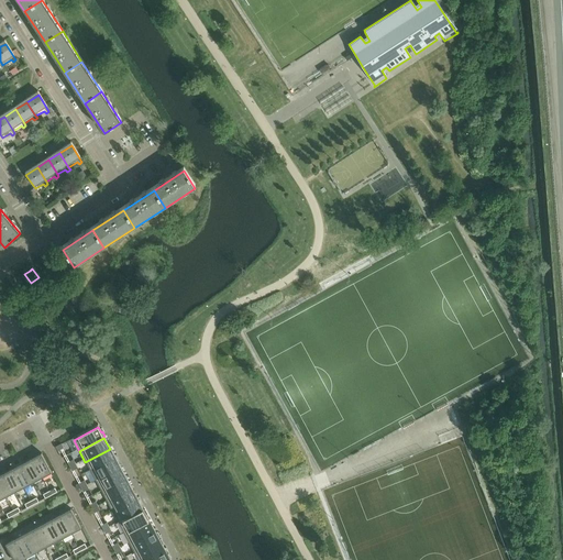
[(116,459),(110,449),(85,462),(90,472),(116,459)]
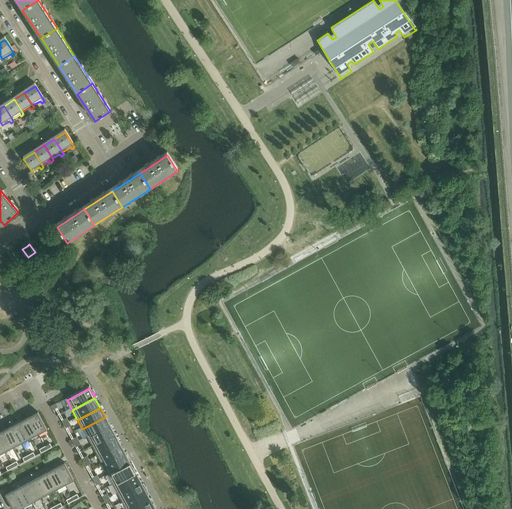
[(46,431),(37,414),(29,419),(38,436),(46,431)]
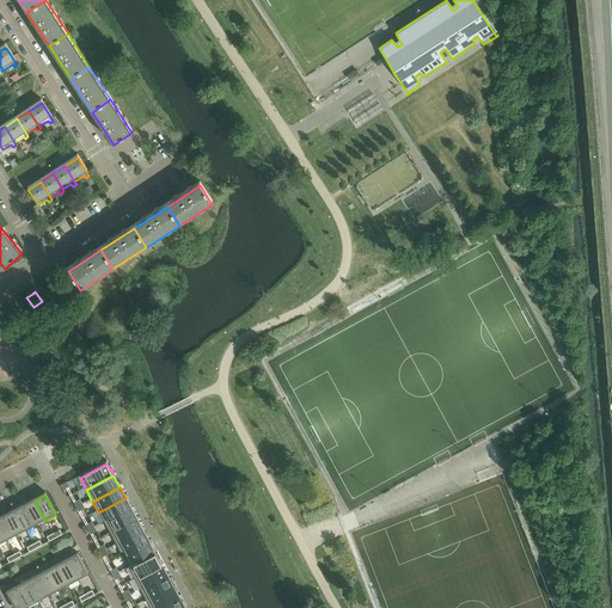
[(132,510),(126,498),(98,513),(104,524),(132,510)]
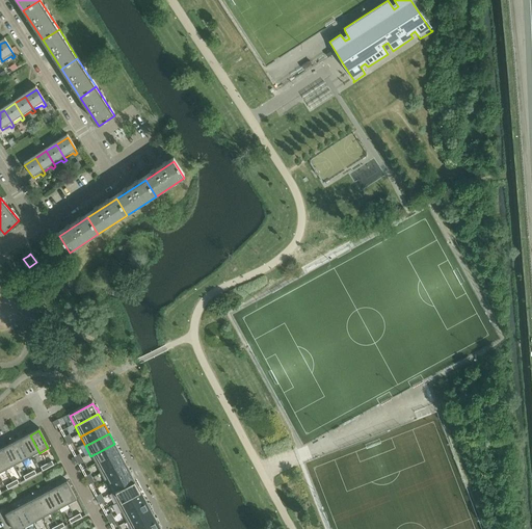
[(40,453),(30,435),(21,440),(30,458),(40,453)]
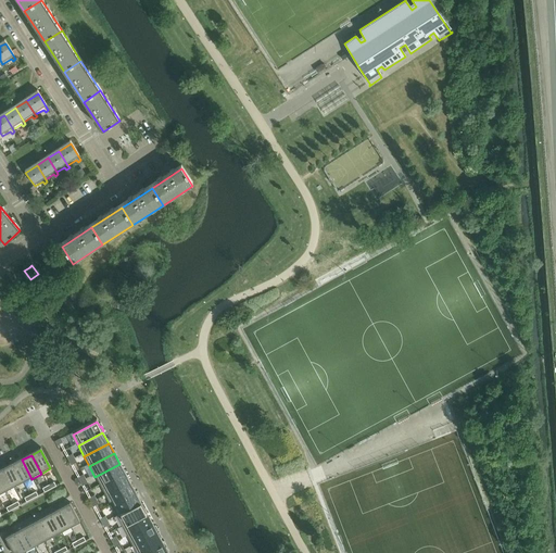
[(32,479),(22,460),(13,465),(23,484),(32,479)]
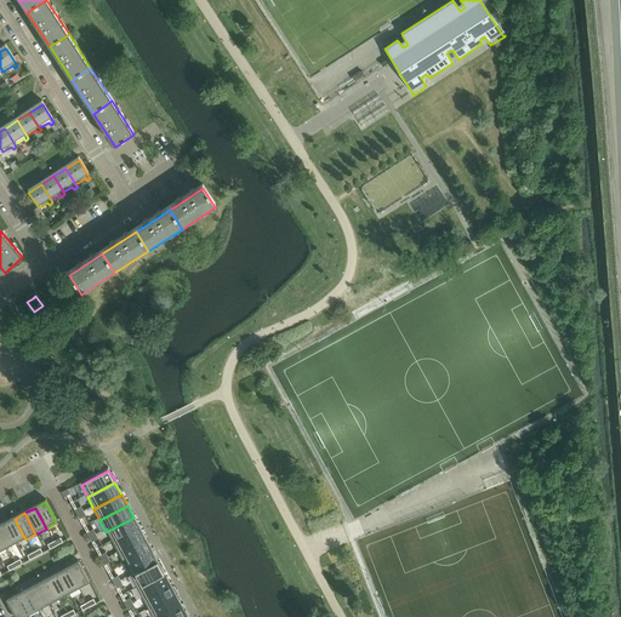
[(140,529),(134,518),(106,532),(112,543),(140,529)]
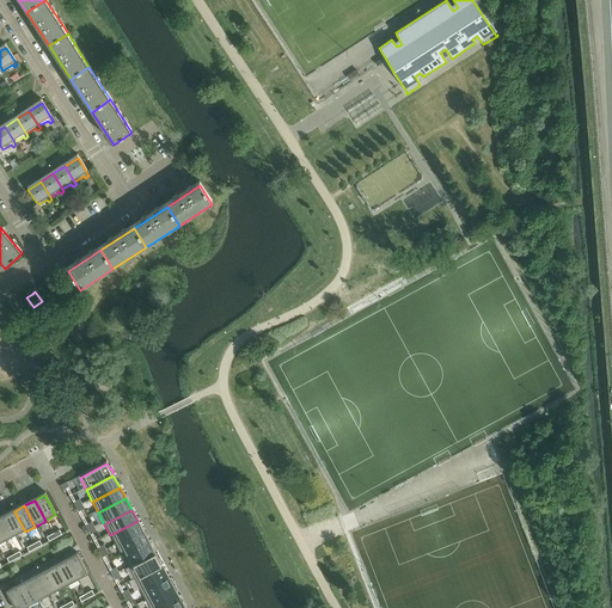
[(25,532),(14,511),(5,516),(16,536),(25,532)]
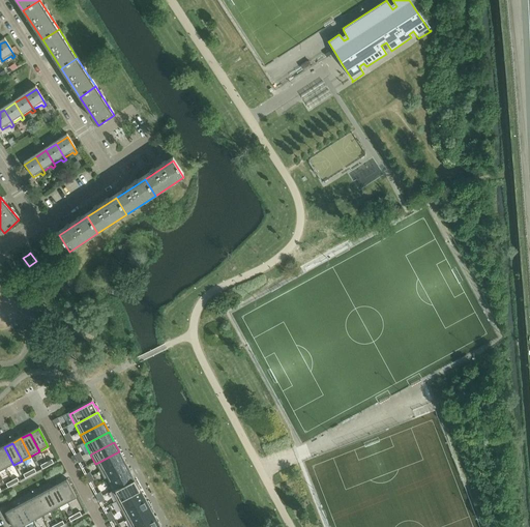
[(13,465),(4,447),(0,449),(0,461),(4,470),(13,465)]
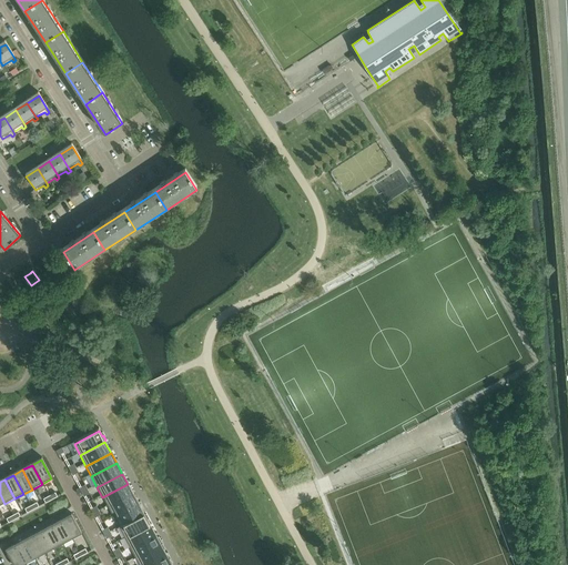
[(133,495),(128,484),(102,497),(108,508),(133,495)]
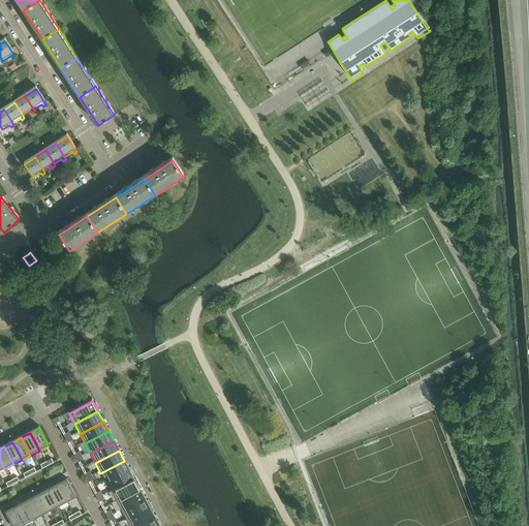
[(129,470),(124,461),(100,473),(105,483),(129,470)]
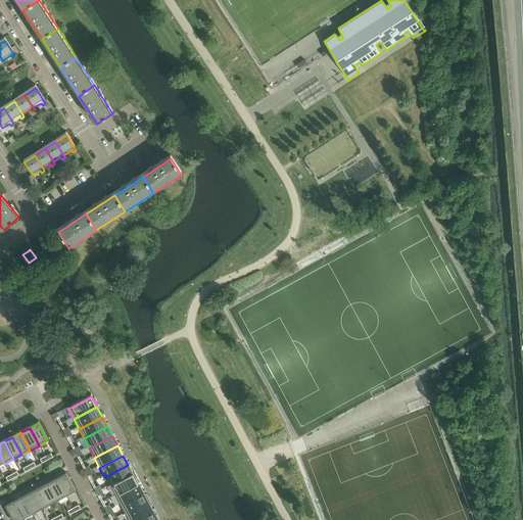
[(133,475),(128,465),(104,477),(109,487),(133,475)]
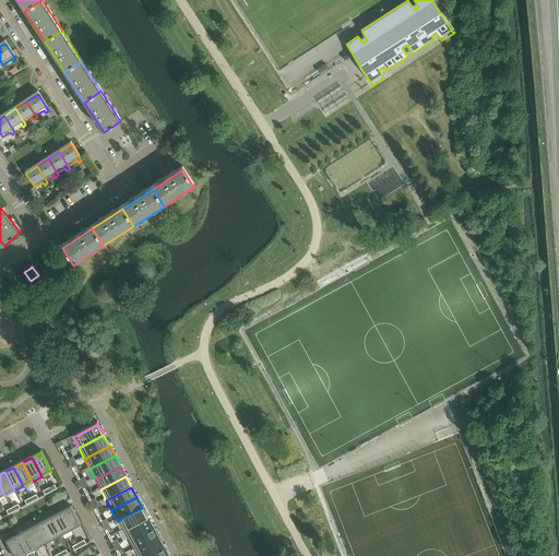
[(70,508),(61,513),(71,532),(81,527),(70,508)]
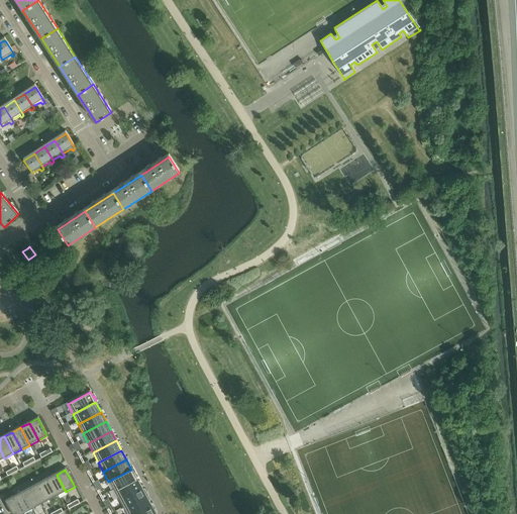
[(132,471),(131,470),(108,482),(114,491),(136,479),(134,475),(135,475),(133,471),(132,471)]
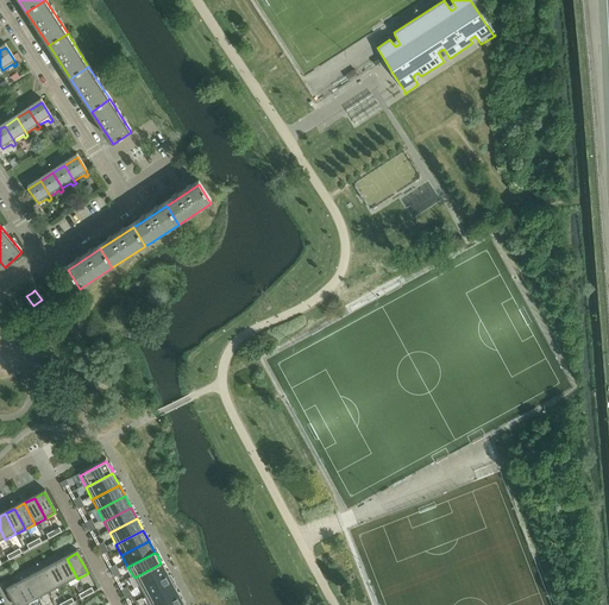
[(67,559),(56,563),(67,584),(77,579),(67,559)]
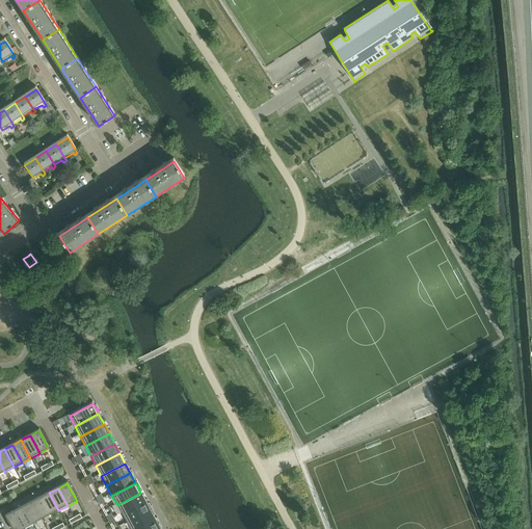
[(41,498),(50,516),(58,510),(49,493),(41,498)]
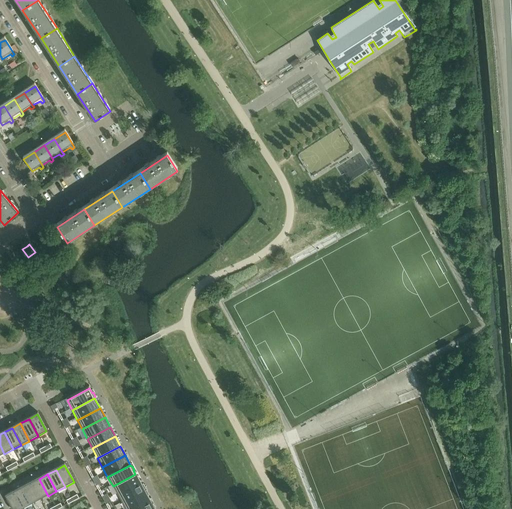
[(140,483),(135,474),(113,486),(117,495),(140,483)]
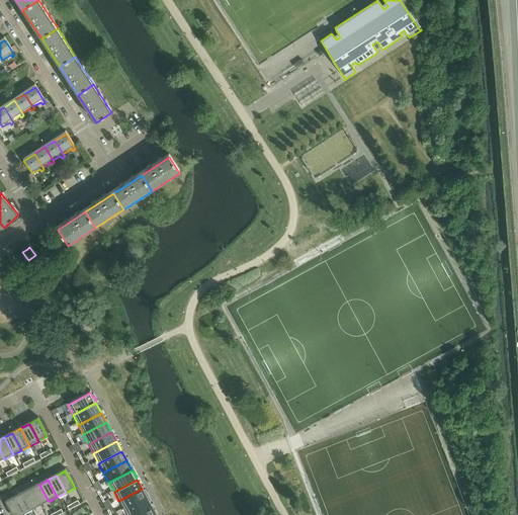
[(39,485),(31,489),(40,506),(49,502),(39,485)]
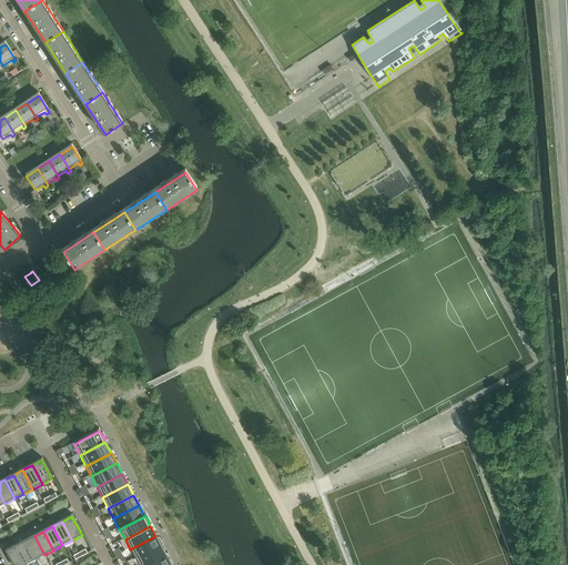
[(44,555),(34,536),(24,542),(34,561),(44,555)]
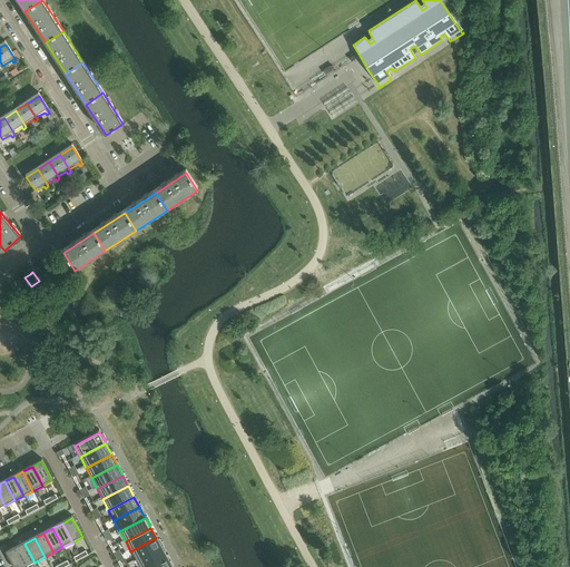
[(158,543),(156,538),(130,551),(136,561),(161,548),(160,547),(161,547),(159,543),(158,543)]
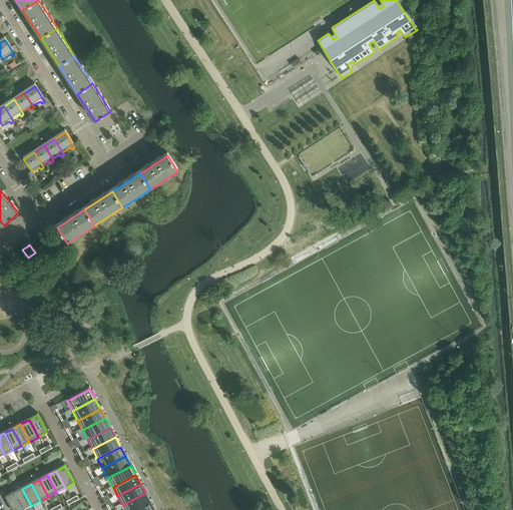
[(22,489),(14,493),(22,509),(25,509),(31,506),(22,489)]
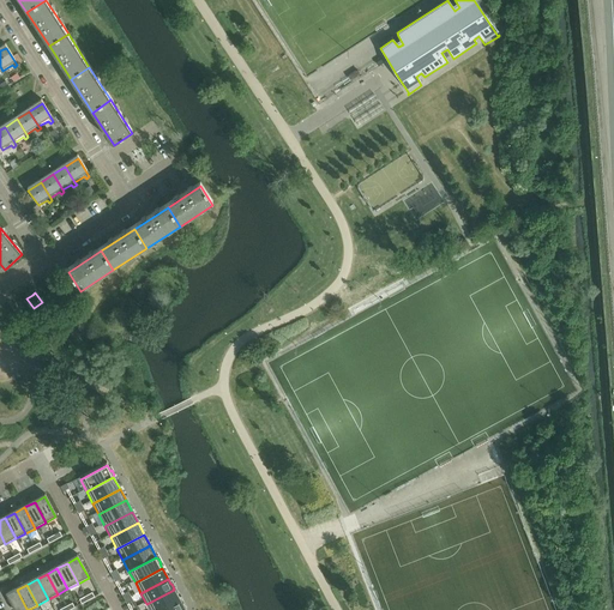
[(26,609),(17,590),(6,596),(13,609),(26,609)]
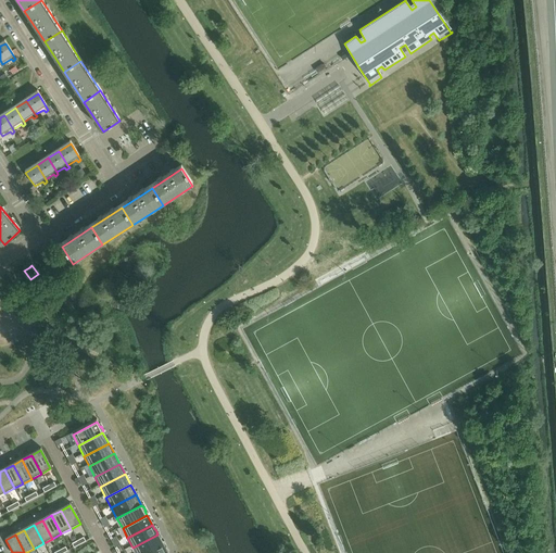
[(158,537),(158,535),(133,548),(135,552),(147,552),(163,544),(160,540),(162,540),(160,536),(158,537)]
